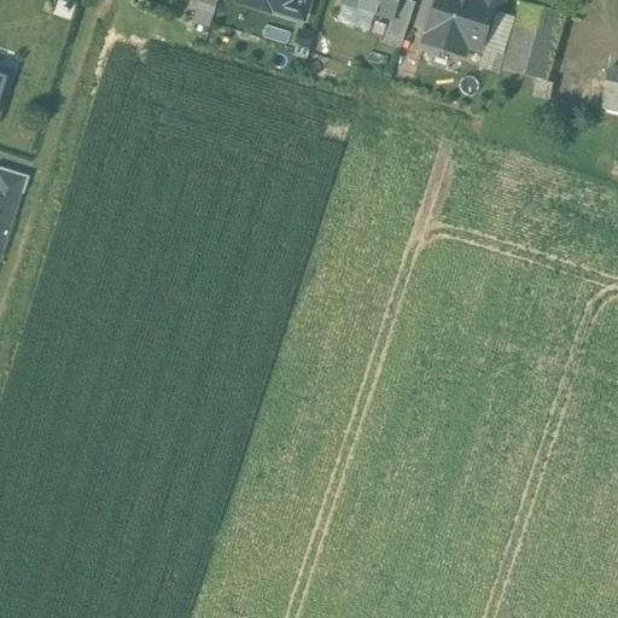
[(210,25),(215,0),(198,0),(193,22),(210,25)]
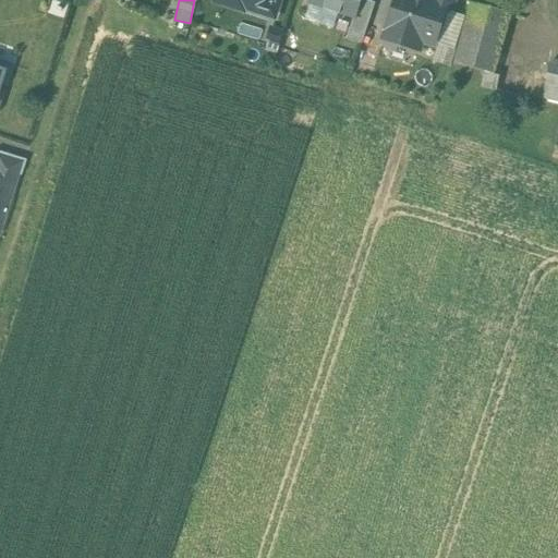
[(278,0),(241,0),(240,5),(274,16),(278,0)]
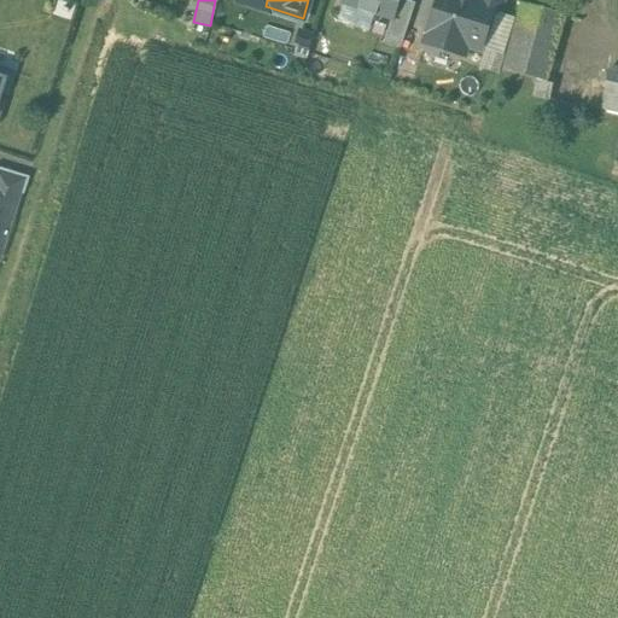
[(340,0),(340,5),(394,22),(400,0),(340,0)]
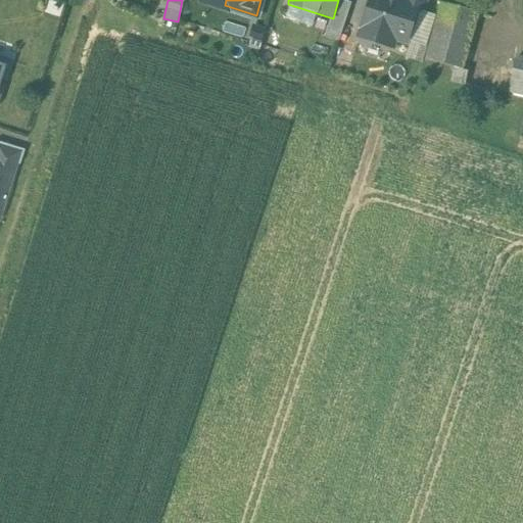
[(419,5),(401,0),(371,0),(360,37),(392,47),(395,39),(407,43),(419,5)]
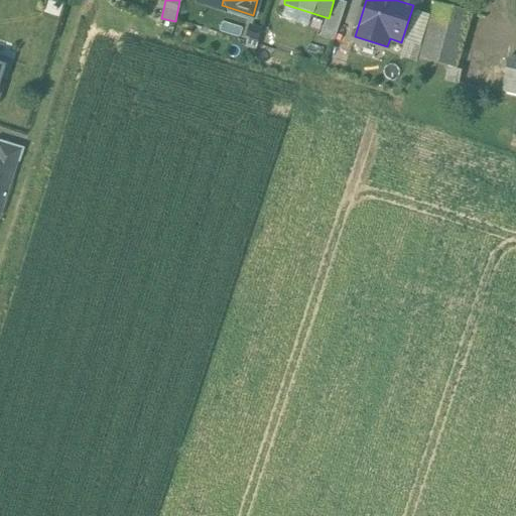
[(472,12),(435,4),(420,60),(458,70),(472,12)]
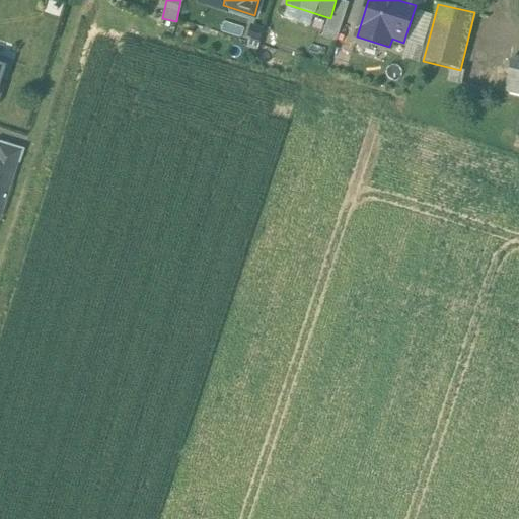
[(0,95),(11,60),(0,56),(0,95)]
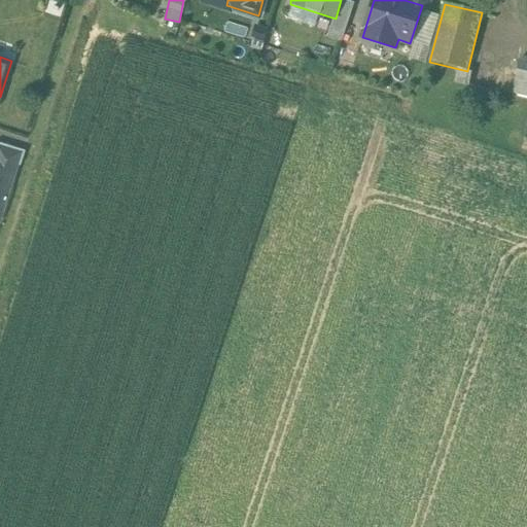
[(526,61),(518,60),(512,94),(526,96),(526,61)]
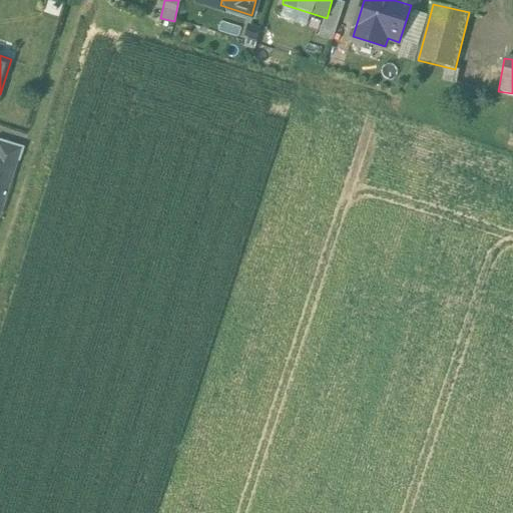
[(23,147),(0,139),(0,154),(13,159),(12,160),(18,161),(23,147)]
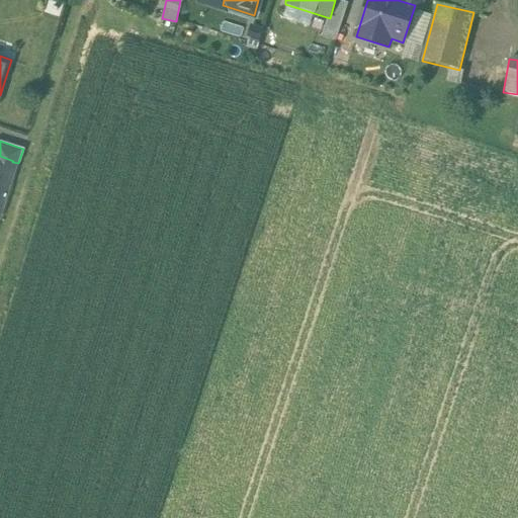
[(0,194),(3,193),(12,162),(13,161),(0,156),(0,194)]
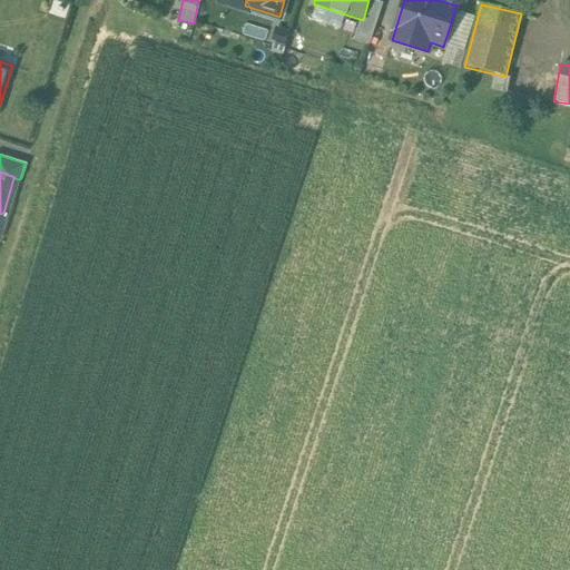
All buildings are outlined.
